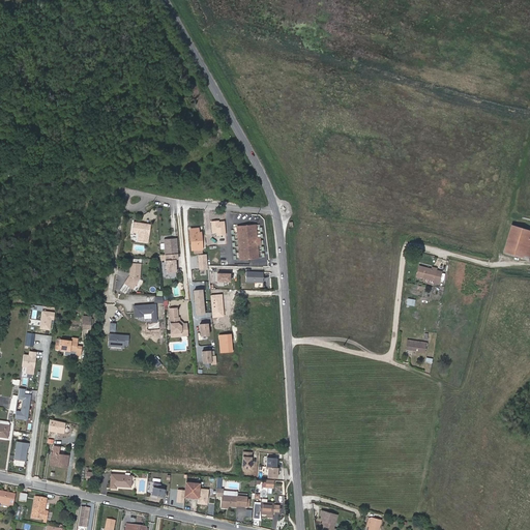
[(219,221),(211,222),(212,233),(216,233),(216,236),(226,235),(225,222),(219,222),(219,221)]
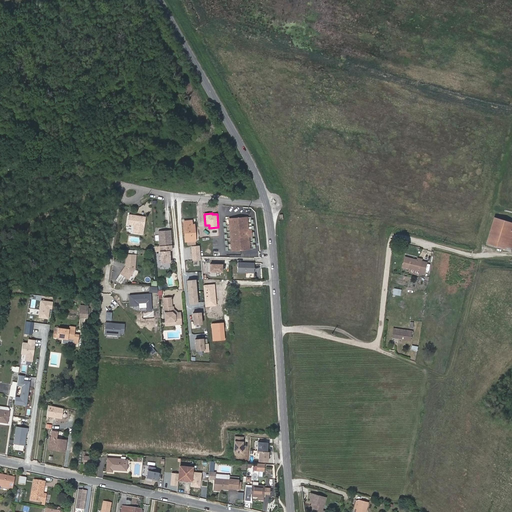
[(145,217),(128,214),(127,224),(134,225),(133,233),(142,234),(145,217)]
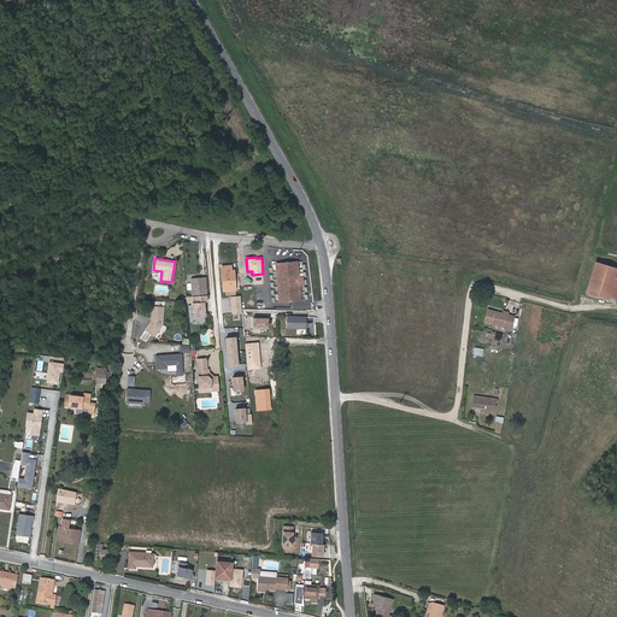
[(298,262),(276,264),(280,301),(301,299),(298,262)]
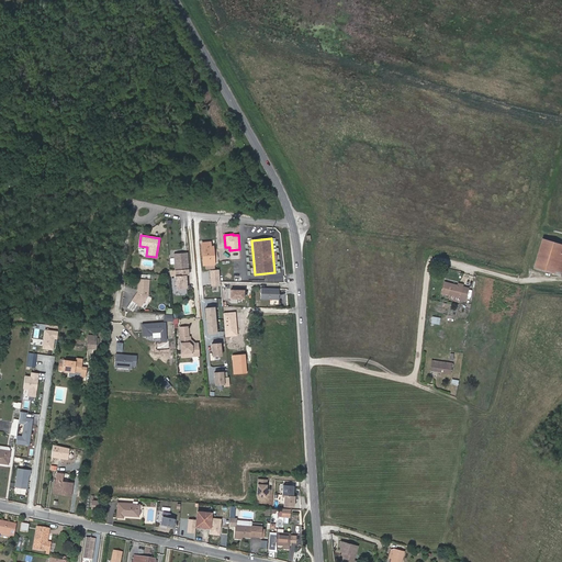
[(554,270),(561,272),(561,268),(561,247),(561,248),(561,246),(561,245),(541,238),(534,267),(553,273),(554,270)]
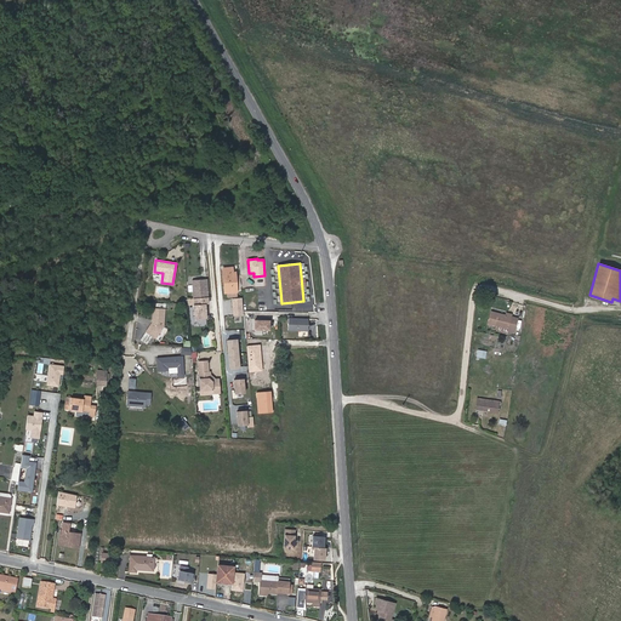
[(228,292),(228,297),(238,297),(235,273),(233,273),(233,268),(223,268),(226,292),(228,292)]
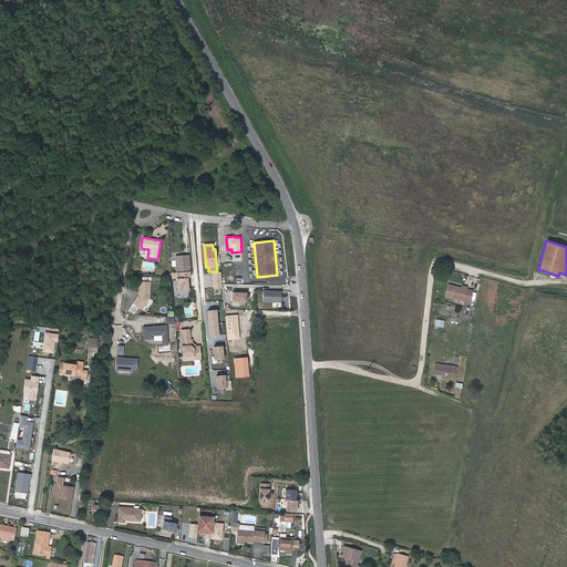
[(189,255),(174,256),(176,272),(177,291),(189,290),(188,277),(192,277),(189,255)]
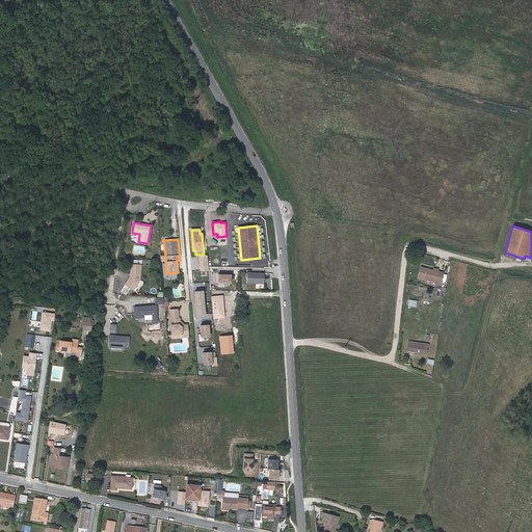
[(209,270),(208,256),(198,256),(200,271),(209,270)]
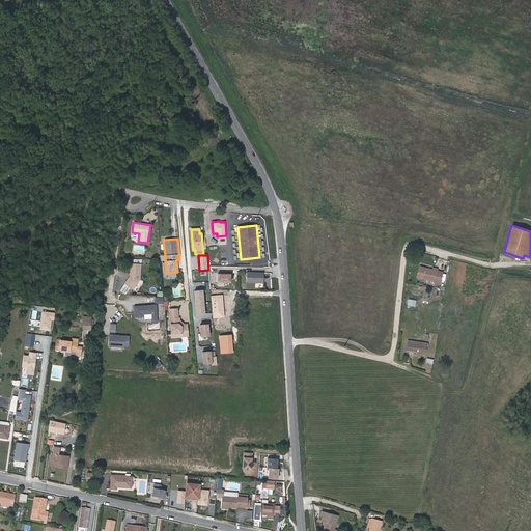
[(131,276),(126,284),(134,289),(140,279),(141,263),(132,262),(131,276)]
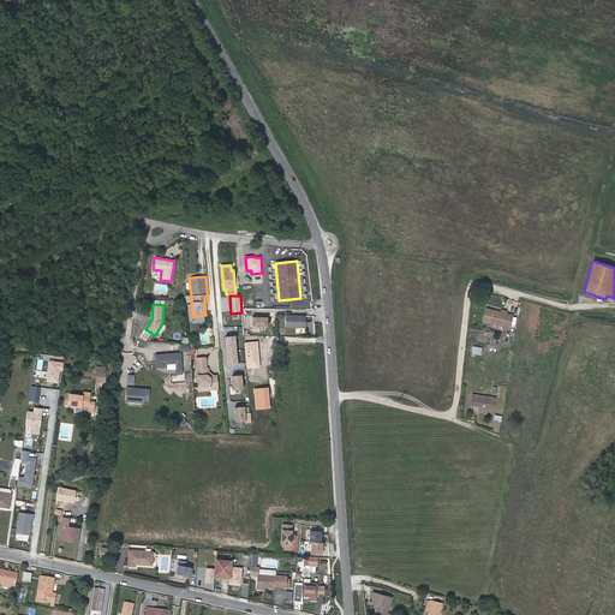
[(501,312),(487,309),(484,321),(493,322),(503,326),(502,328),(508,329),(512,315),(506,314),(507,312),(501,310),(501,312)]
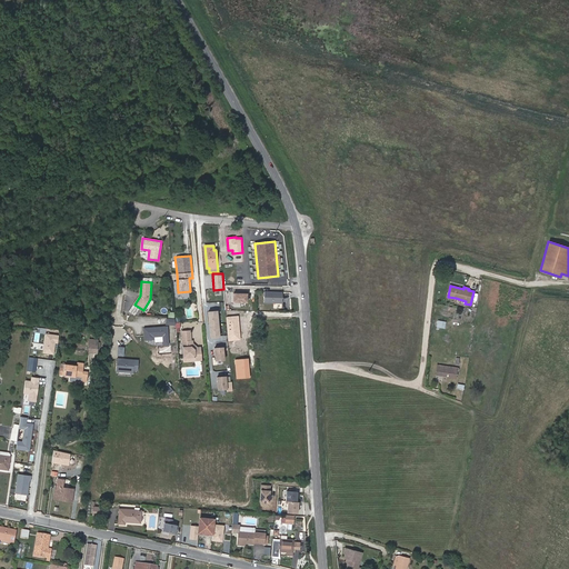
[(283,292),(265,291),(265,302),(282,303),(283,292)]
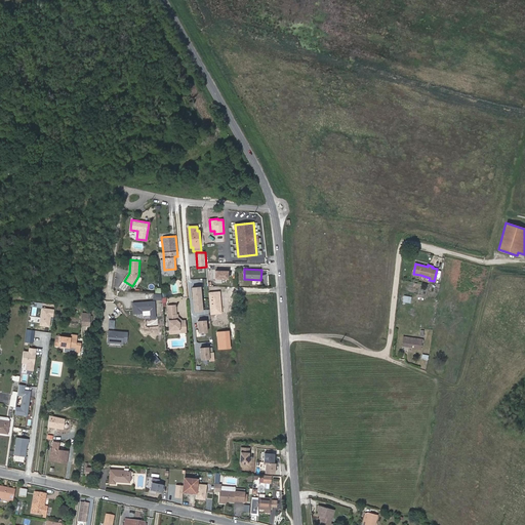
[(203,312),(201,287),(192,288),(194,312),(203,312)]
